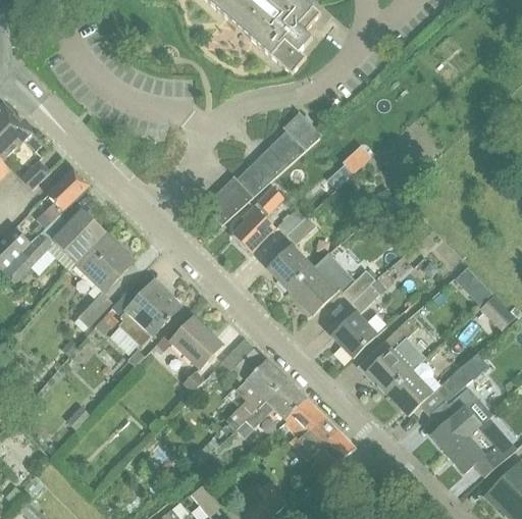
[(206,0),(230,21),(233,18),(252,34),(249,37),(291,74),(306,56),(300,51),(312,37),(305,31),(320,12),(306,0),(206,0)]
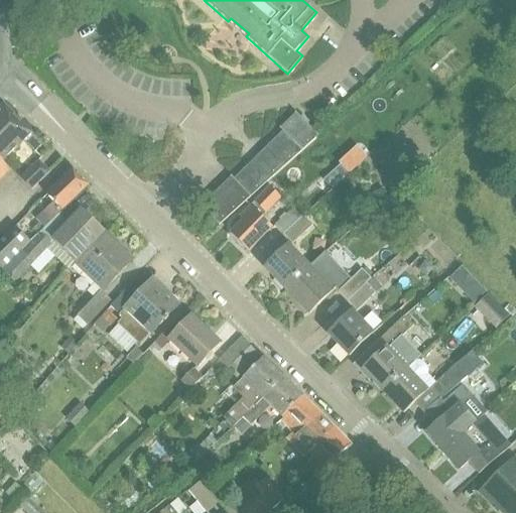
[(4,102),(0,105),(0,155),(3,159),(24,139),(34,150),(43,141),(4,102)]
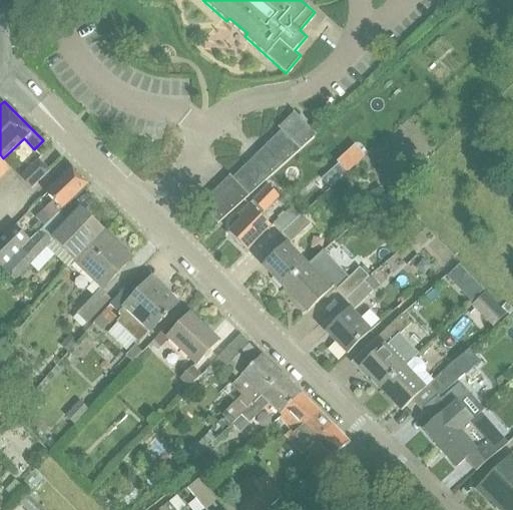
[(357,108),(337,125),(343,131),(362,115),(357,108)]
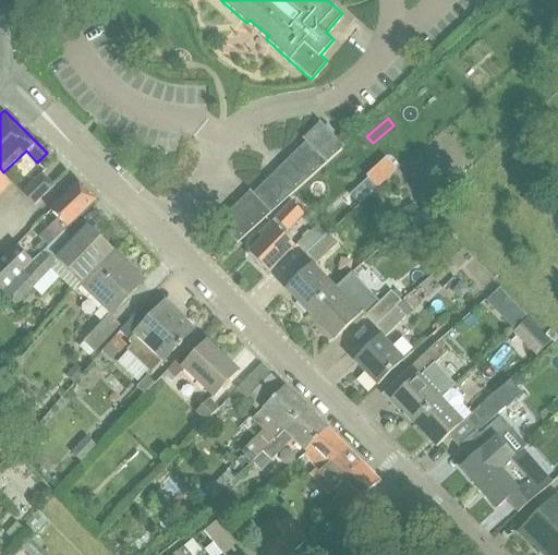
[(235,241),(344,144),(319,119),(302,136),(305,140),(253,191),(250,188),(216,220),(235,241)]
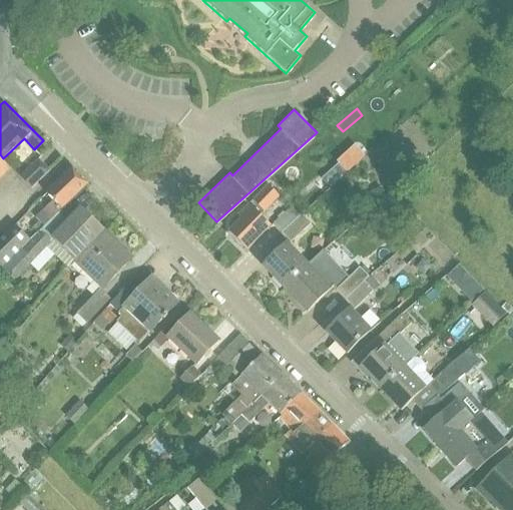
[(337,161),(347,171),(365,155),(356,144),(337,161)]
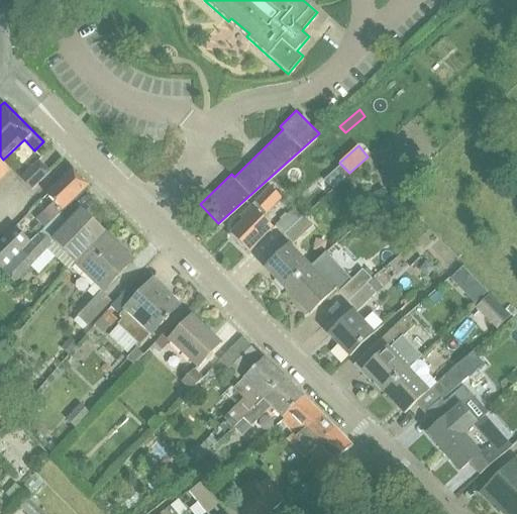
[(3,160),(0,156),(0,178),(10,168),(3,160)]
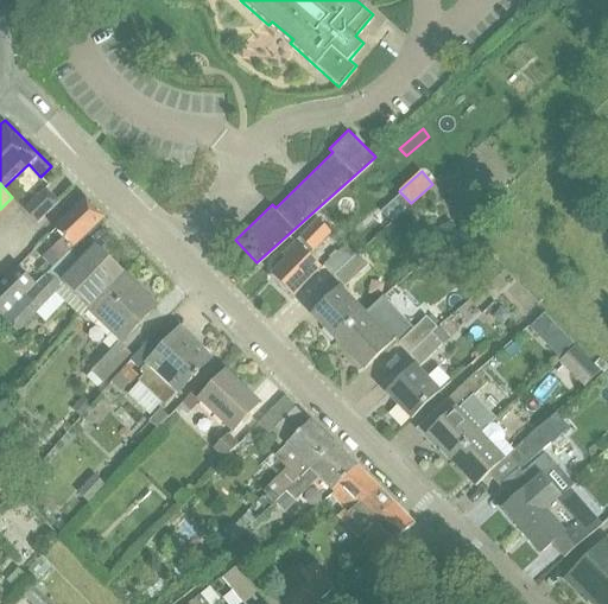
[(37,220),(58,199),(45,186),(24,207),(37,220)]
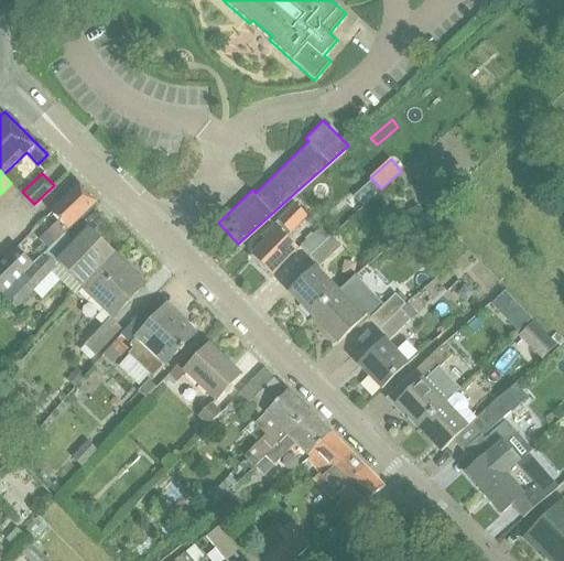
[(316,213),(333,196),(317,182),(302,197),(316,213)]
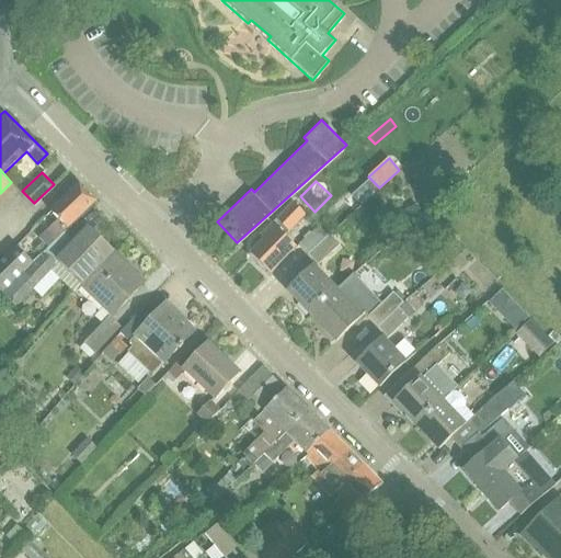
[(49,245),(65,229),(96,198),(79,182),(52,209),(59,217),(39,236),(44,239),(49,245)]
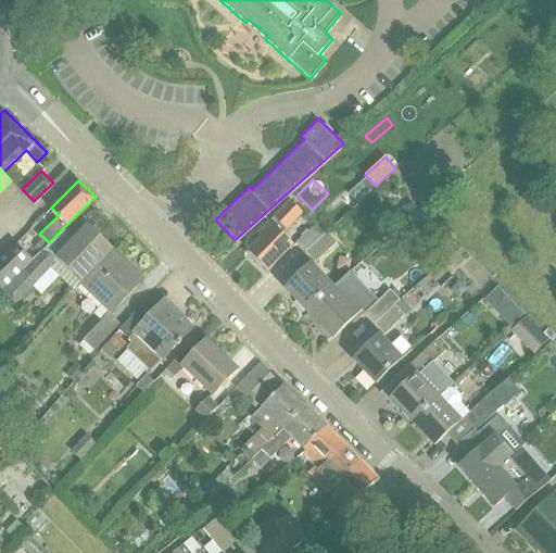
[(261,235),(248,249),(256,256),(254,260),(261,266),(264,264),(267,268),(292,243),(279,230),(291,218),(301,209),(290,199),(281,208),(257,231),(261,235)]
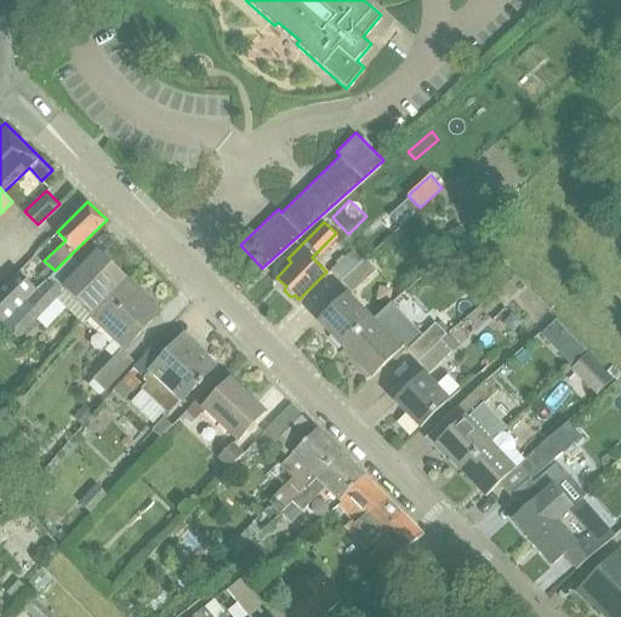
[(459,222),(448,232),(454,239),(465,229),(459,222)]
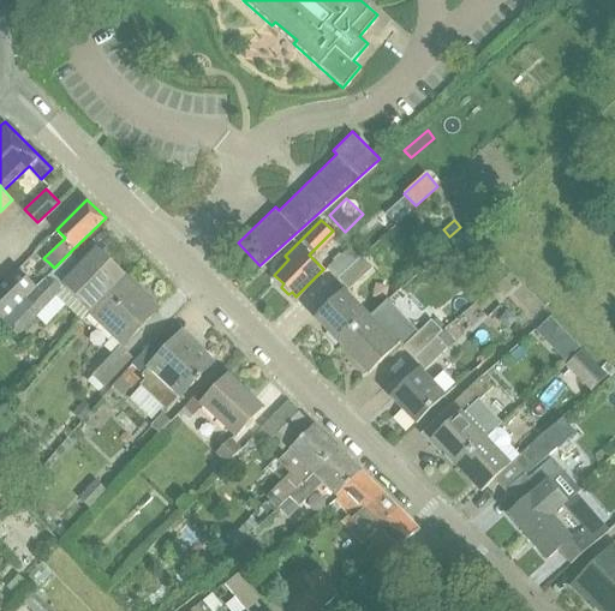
[(336,276),(359,256),(350,245),(327,265),(336,276)]
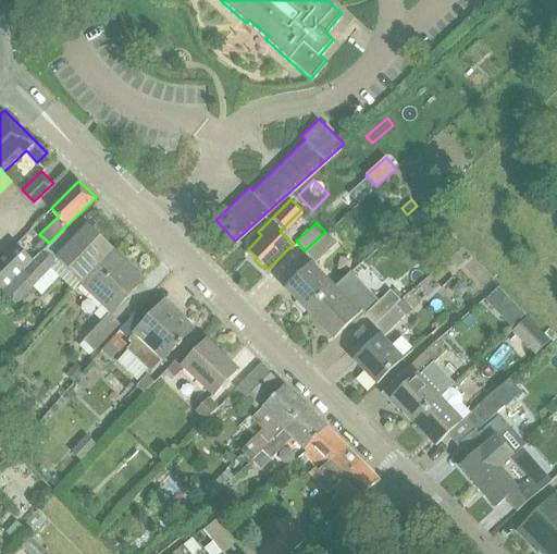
[(87,223),(74,237),(57,256),(59,257),(81,279),(111,246),(87,223)]
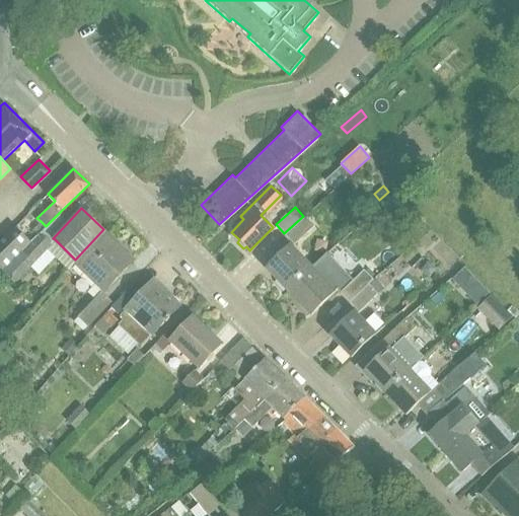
[(284,233),(293,243),(314,224),(305,214),(303,216),(284,233)]
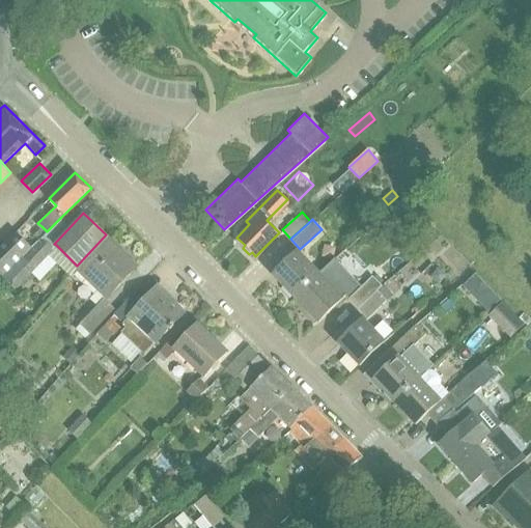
[(42,226),(33,233),(38,240),(45,233),(47,231),(42,226)]
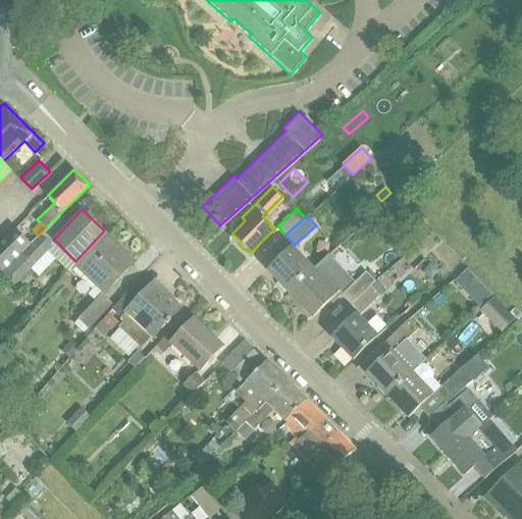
[(0,267),(2,270),(32,242),(16,227),(0,243),(0,267)]
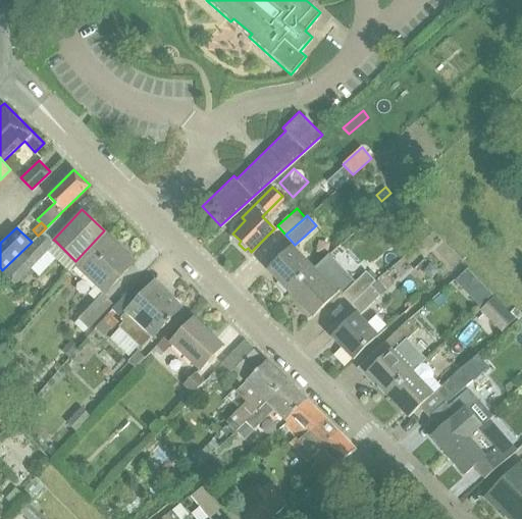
[(32,242),(2,270),(15,282),(55,241),(53,240),(44,229),(38,236),(32,242)]
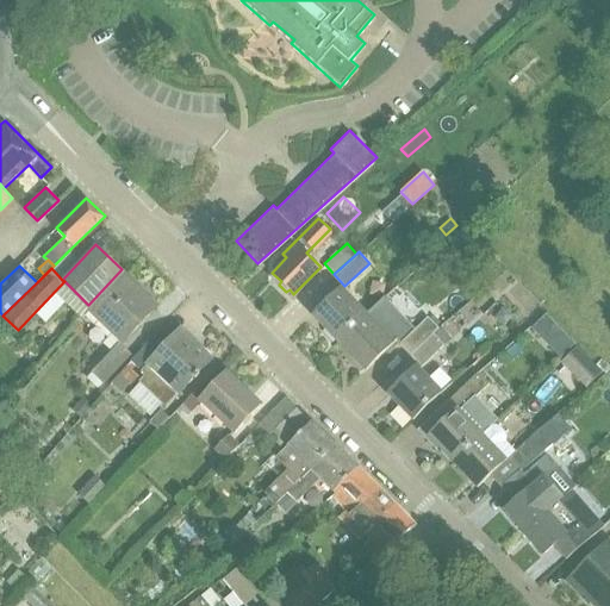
[(156,303),(122,269),(88,305),(123,337),(156,303)]
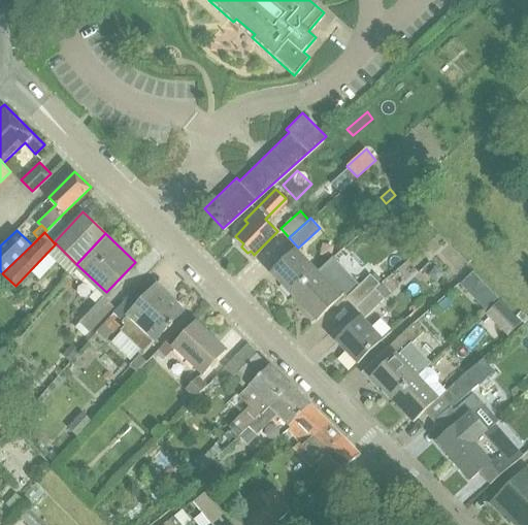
[(292,294),(316,270),(294,249),(270,271),(292,294)]
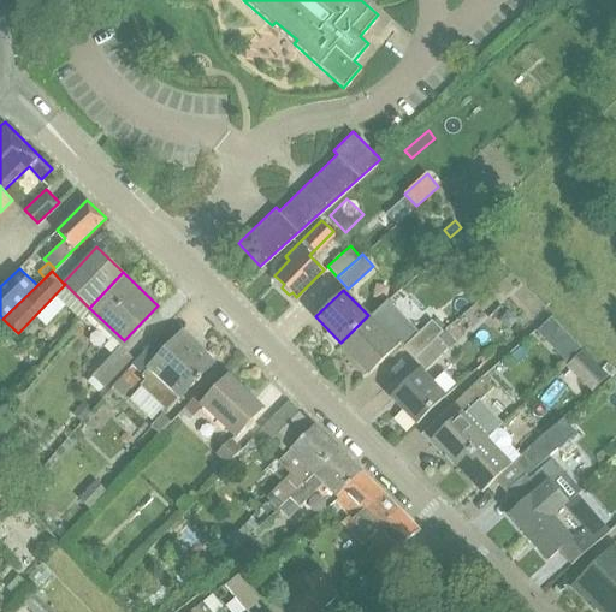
[(388,297),(368,315),(341,343),(368,372),(400,342),(414,356),(443,330),(431,318),(419,331),(388,297)]
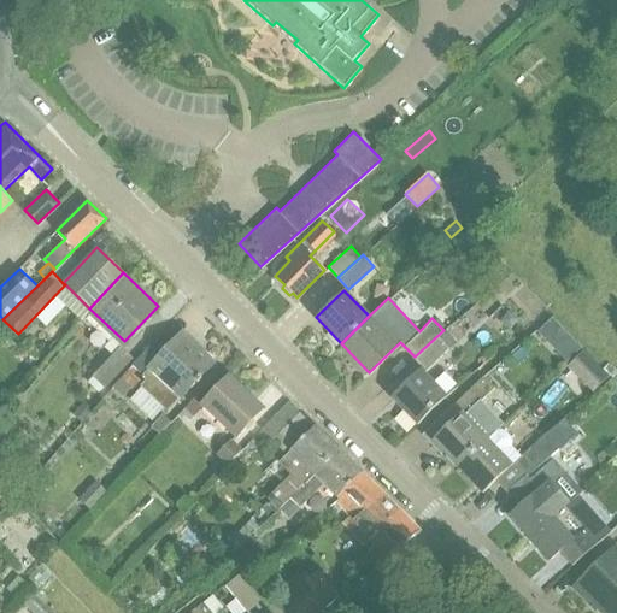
[(166,408),(213,360),(182,330),(172,340),(162,330),(131,363),(146,376),(140,382),(166,408)]
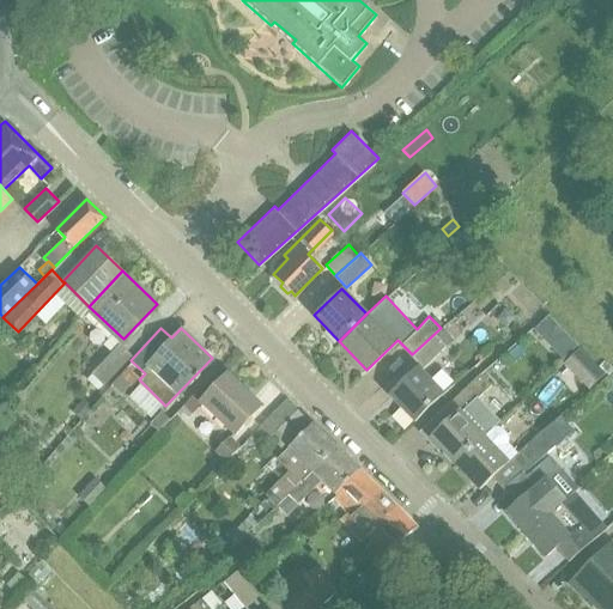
[(445,345),(435,334),(412,354),(423,366),(445,345)]
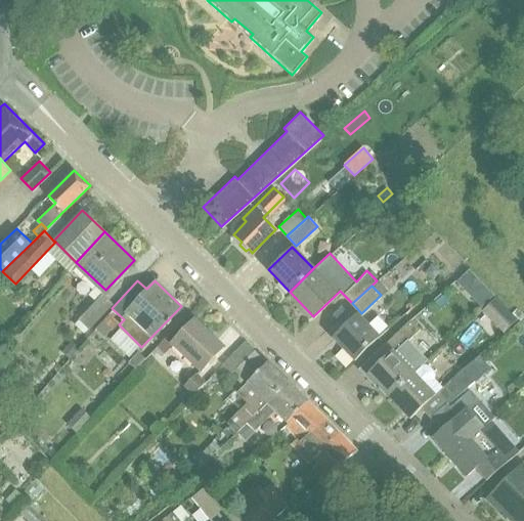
[(88,327),(113,301),(103,292),(79,317),(88,327)]
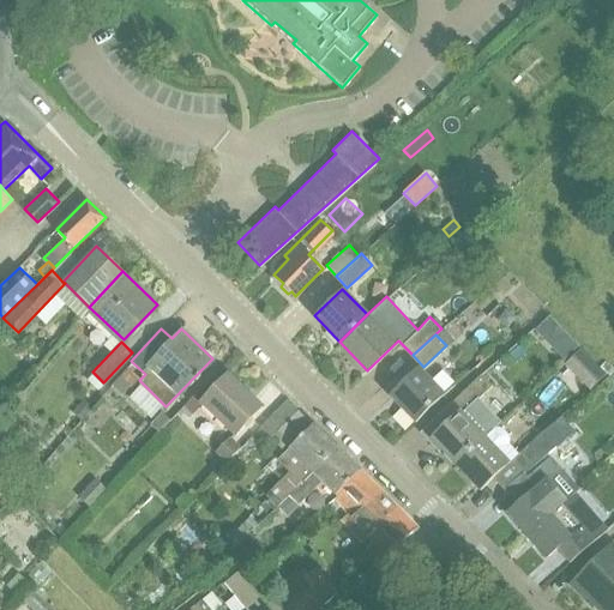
[(417,368),(390,394),(415,421),(443,393),(452,385),(440,373),(431,381),(417,368)]
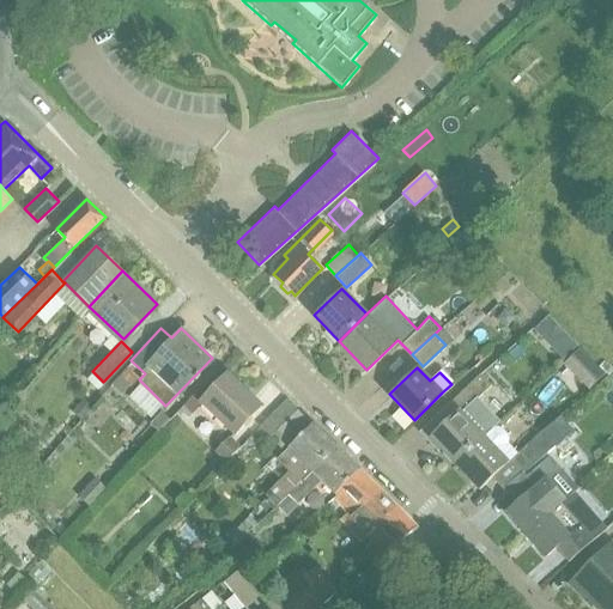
[(235,433),(262,406),(228,372),(200,400),(235,433)]
